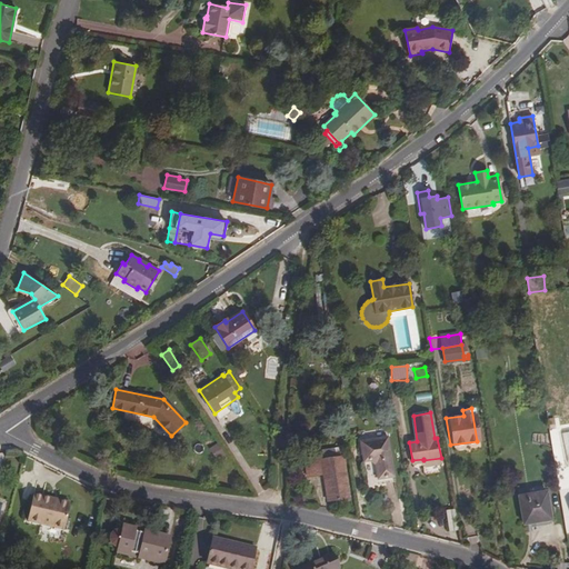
[(393,477),(388,437),(360,441),(363,461),(370,461),(375,465),(378,479),(393,477)]
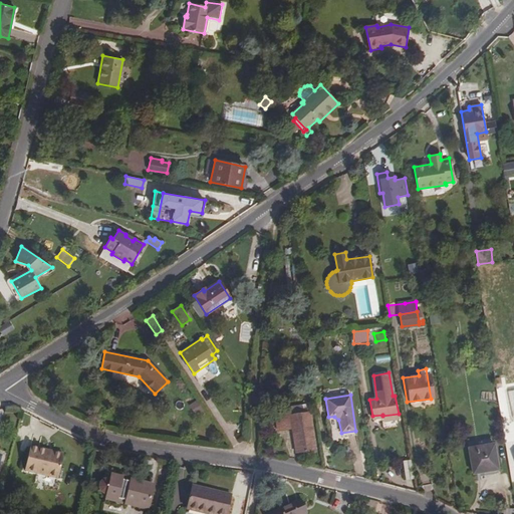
[(197,401),(190,405),(195,417),(203,414),(197,401)]
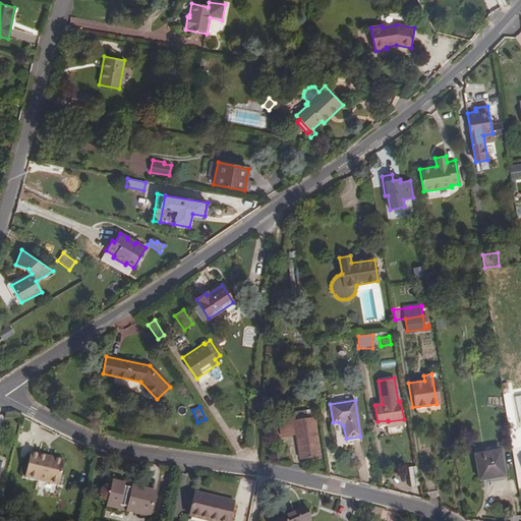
[(320,456),(314,417),(294,420),(293,414),(279,416),(281,437),(296,435),(300,459),(320,456)]
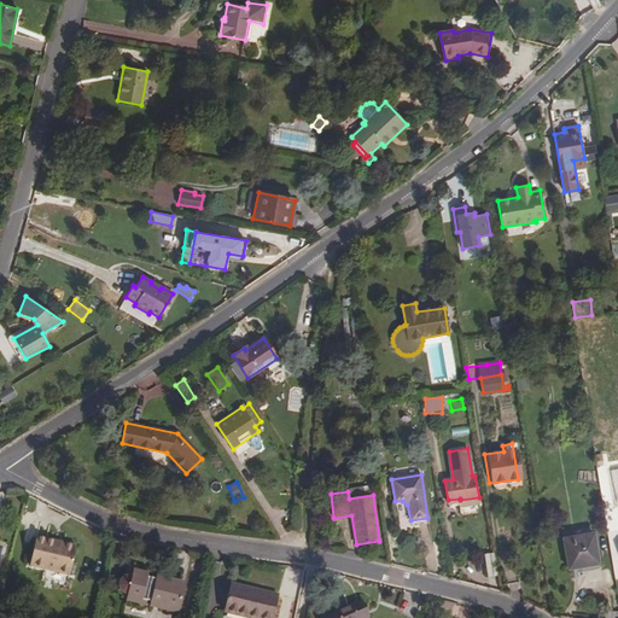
[(479,497),(460,500),(460,502),(461,508),(479,505),(479,497)]
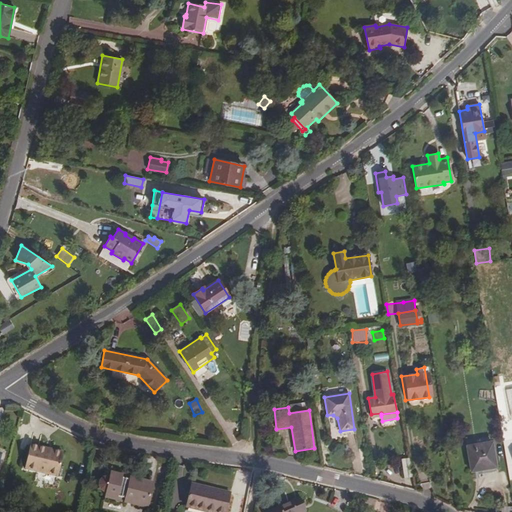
[(492,442),(466,446),(471,472),(496,468),(492,442)]
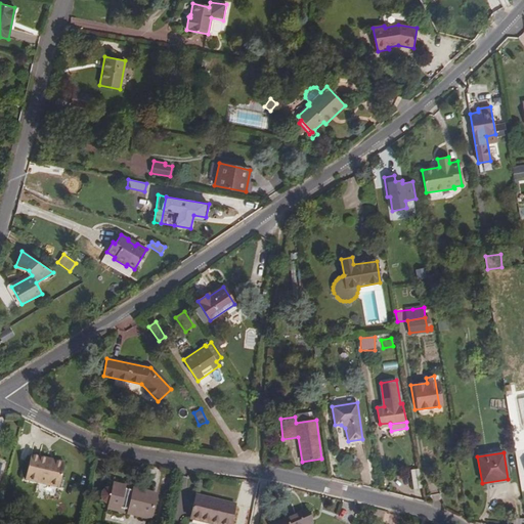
[(25,480),(59,488),(64,465),(46,461),(47,460),(31,456),(25,480)]
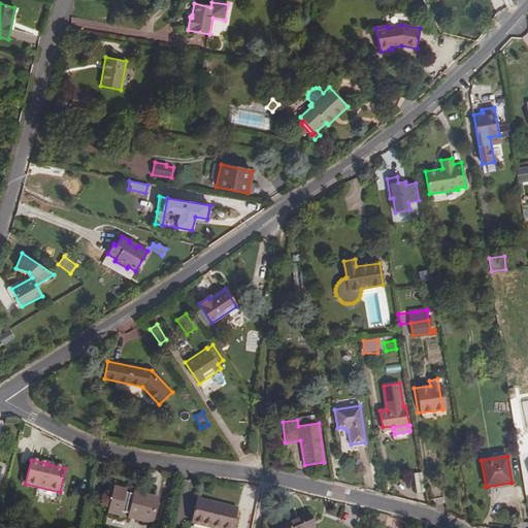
[(415,474),(418,493),(426,492),(423,473),(415,474)]
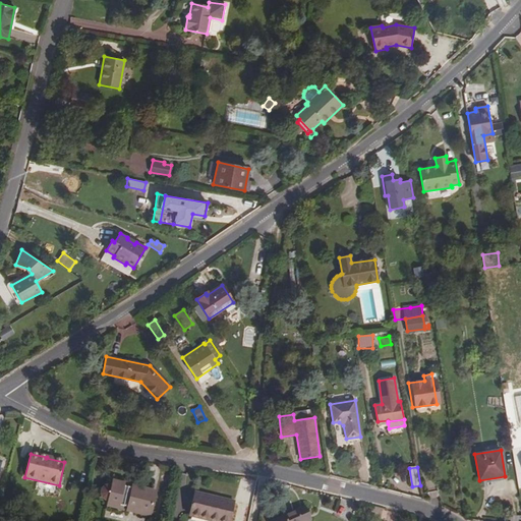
[(125,484),(113,481),(112,485),(110,485),(108,485),(107,485),(105,486),(103,488),(101,491),(101,495),(102,498),(103,500),(105,501),(108,503),(107,507),(135,514),(136,512),(150,515),(156,493),(131,486),(130,489),(125,487),(125,484)]
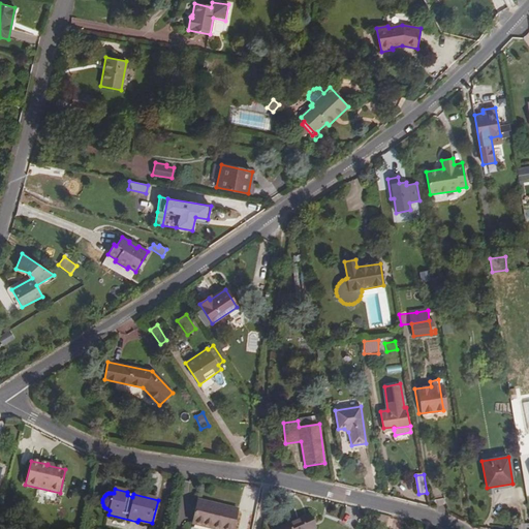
[(197,500),(192,525),(211,528),(232,528),(238,509),(197,500)]
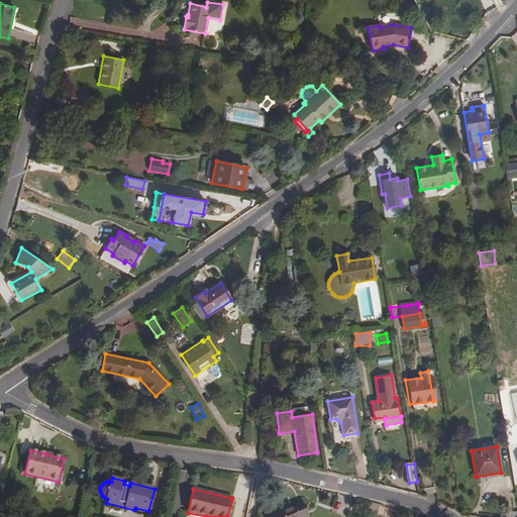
[(299,516),(307,516),(302,504),(295,507),(299,516)]
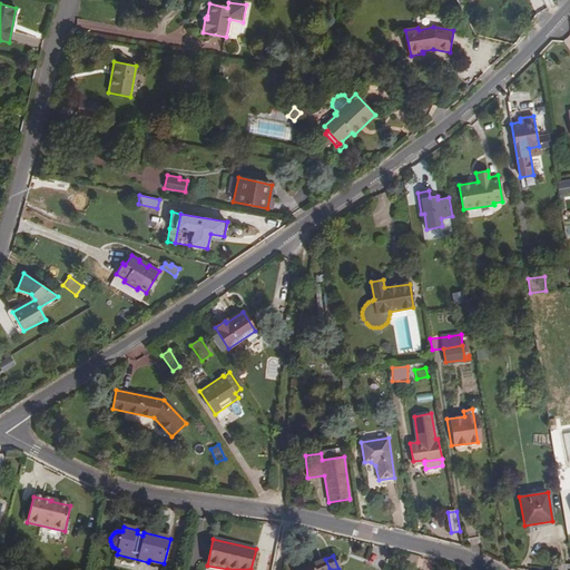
[(330,569),(325,559),(298,569),(330,569)]
